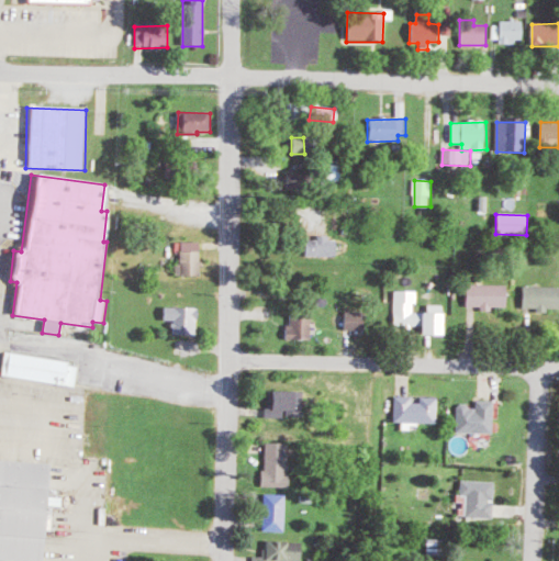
[(336,257),(336,237),(315,237),(315,239),(304,239),(304,256),(336,257)]
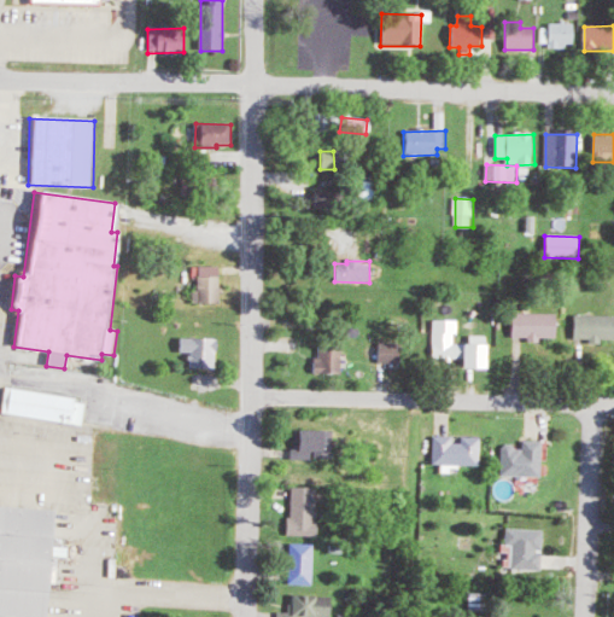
[(193,303),(220,303),(220,266),(196,267),(197,291),(193,291),(193,303)]
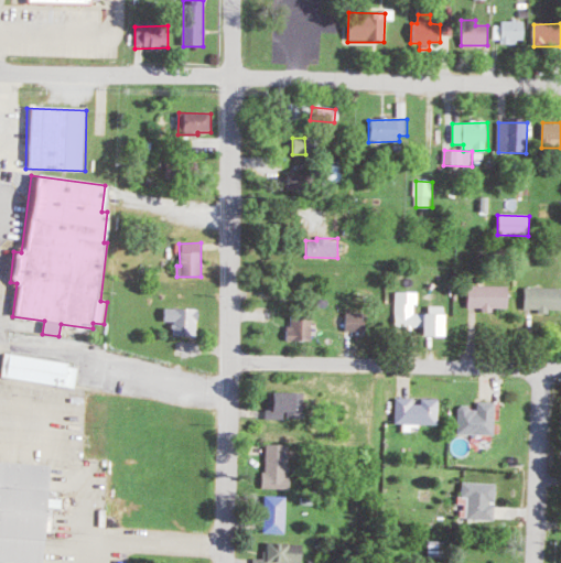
[(506,309),(507,287),(467,285),(466,309),(481,309),(481,312),(492,312),(492,309),(506,309)]
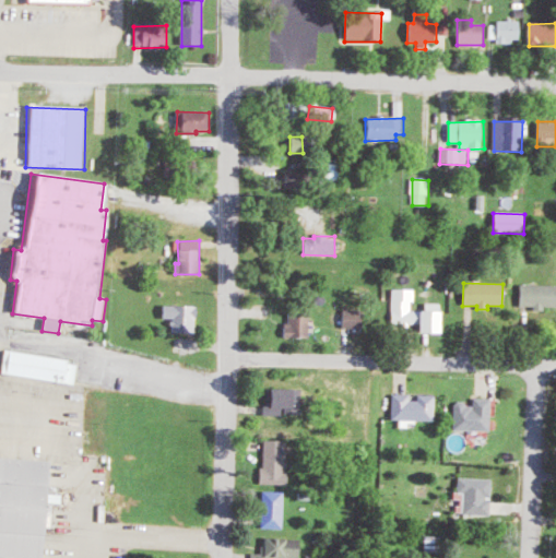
[(555,307),(555,284),(519,285),(519,309),(544,309),(544,308),(555,307)]
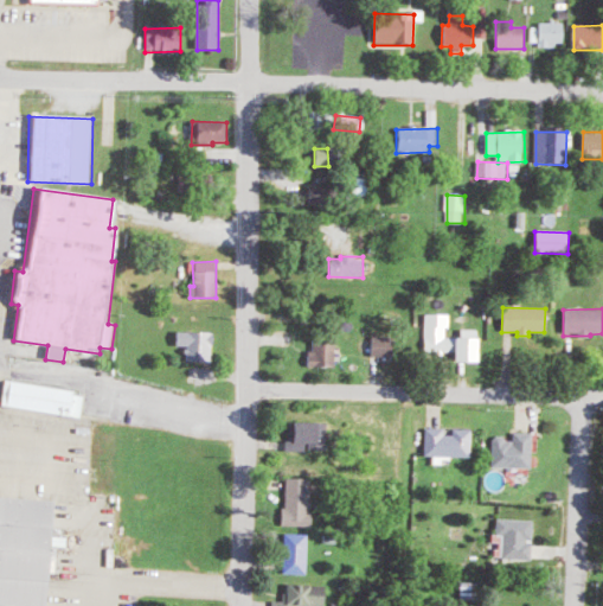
[(447,316),(425,316),(425,352),(451,352),(451,339),(447,339),(447,316)]
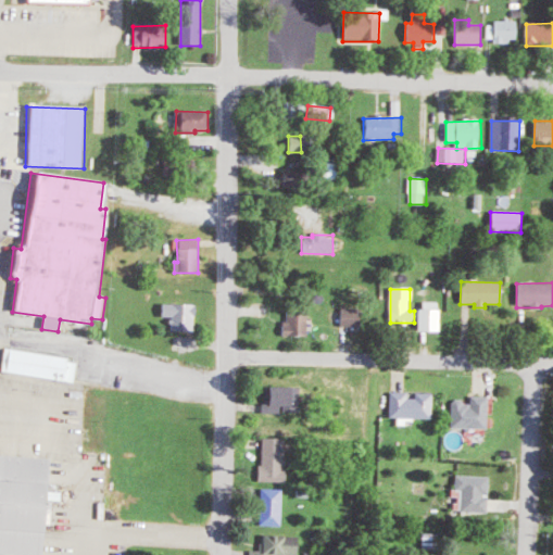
[(172,318),(171,331),(193,332),(195,305),(161,304),(160,318),(172,318)]
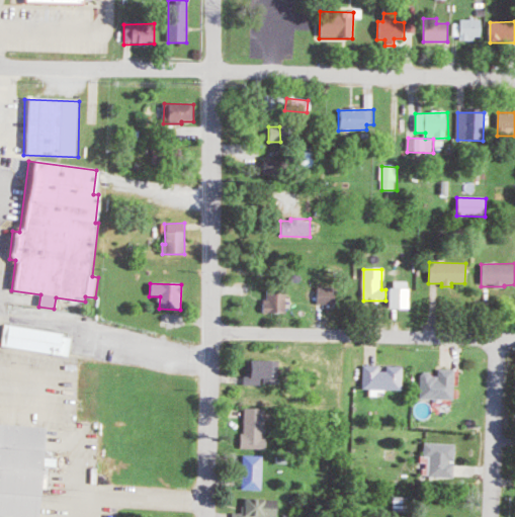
[(334,288),(317,287),(317,305),(334,305),(334,288)]
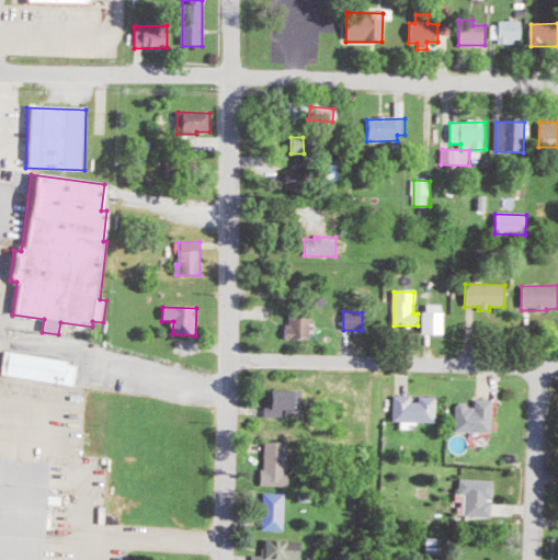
[(442,335),(443,324),(439,324),(439,313),(419,313),(419,334),(442,335)]
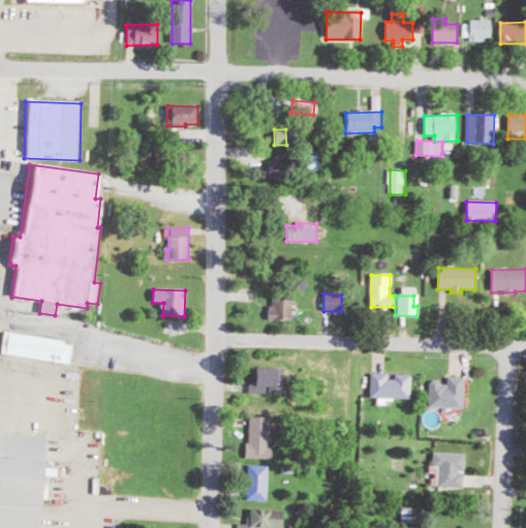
[(291,297),(273,298),(273,306),(268,307),(268,321),(291,320),(291,297)]
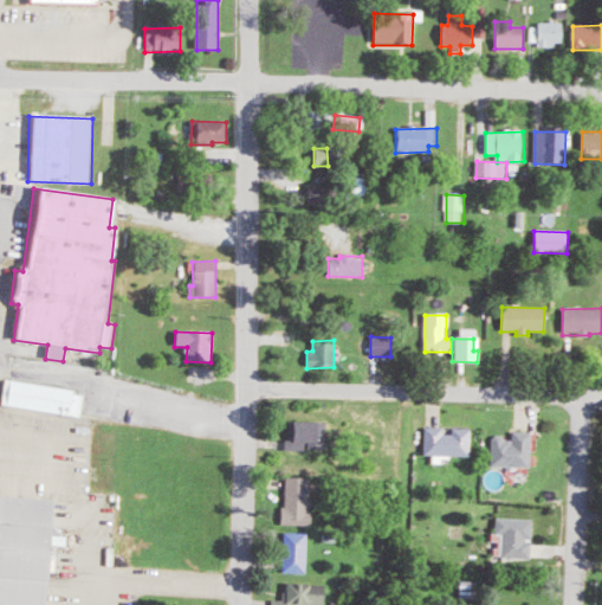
[(82,417),(85,391),(2,381),(0,399),(0,407),(82,417)]
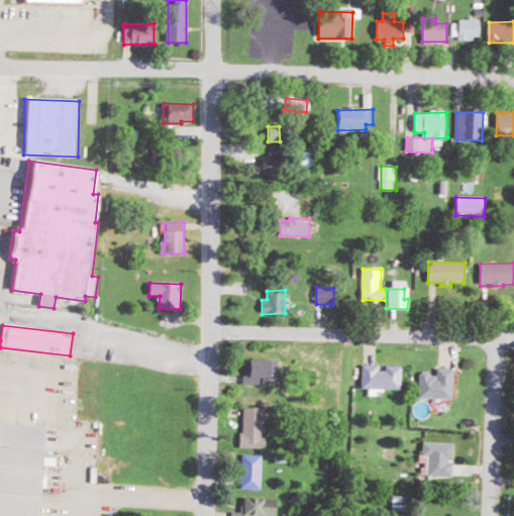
[(261,386),(261,384),(279,385),(279,360),(246,360),(245,386),(261,386)]
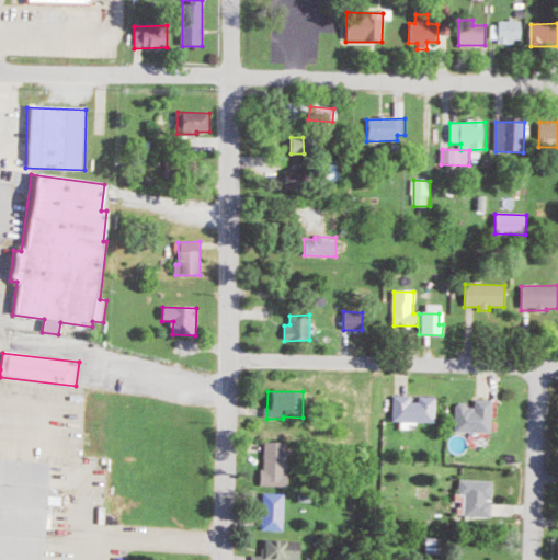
[(435,423),(435,400),(411,399),(411,397),(394,396),(393,422),(435,423)]
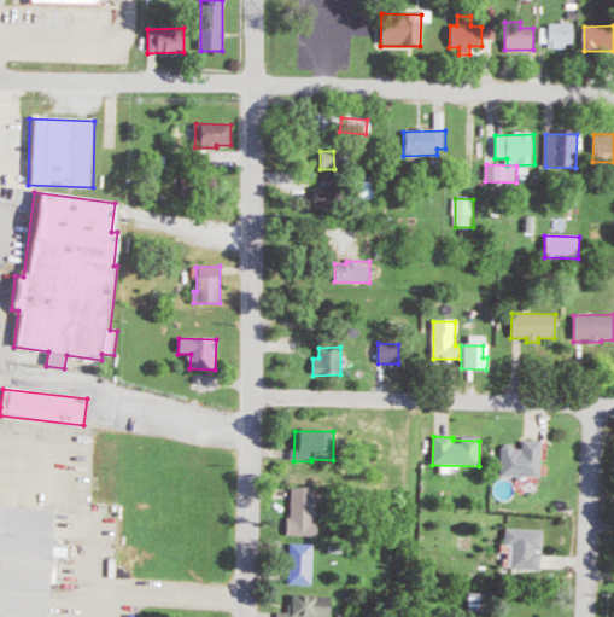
[(524,447),(502,446),(501,476),(541,477),(542,442),(524,441),(524,447)]
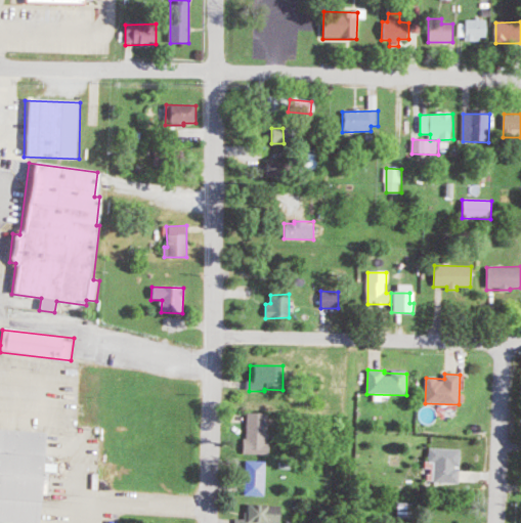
[(246,454),(267,454),(268,413),(247,413),(246,454)]
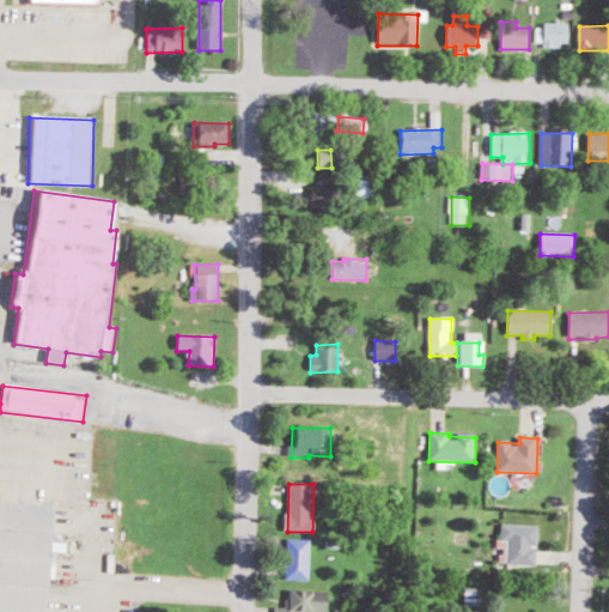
[(503,541),(509,541),(507,567),(537,568),(539,526),(503,525),(503,541)]
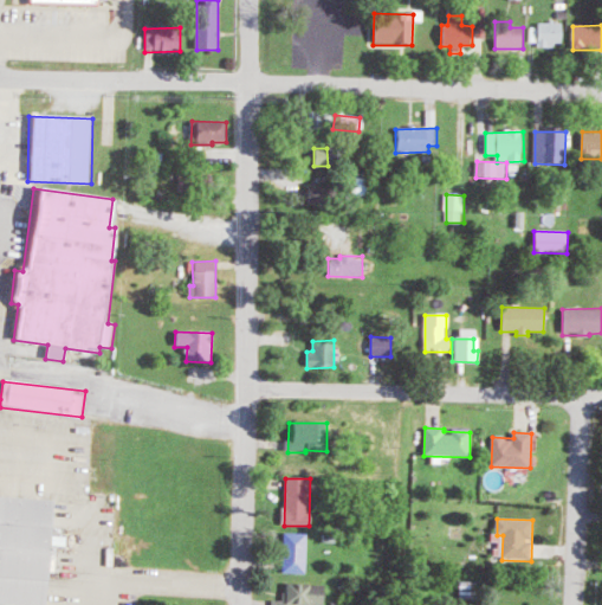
[(276,534),(297,534),(297,572),(276,572),(276,534)]
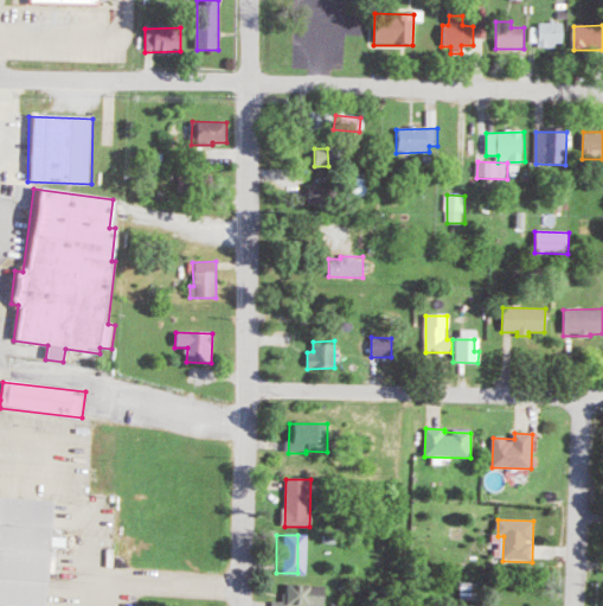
[(321,605),(322,587),(286,586),(284,603),(273,601),(273,605),(321,605)]
